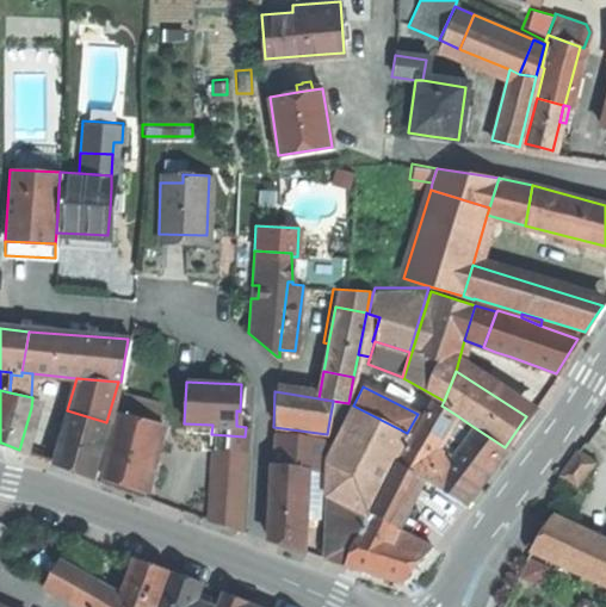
[(116,412),(125,414),(130,396),(121,394),(116,412)]
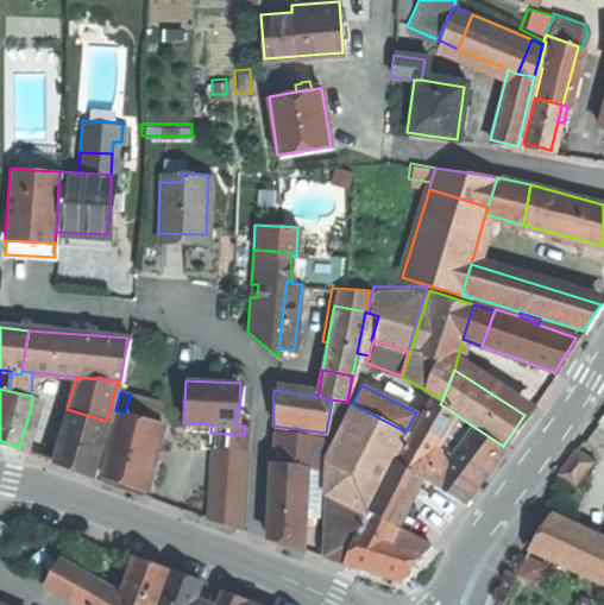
[(130,395),(125,413),(151,420),(157,402),(130,395)]
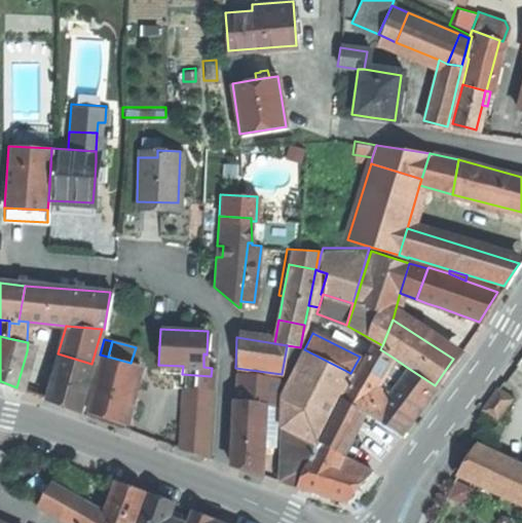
[(340,398),(361,410),(374,386),(379,378),(392,357),(380,349),(371,343),(340,398)]
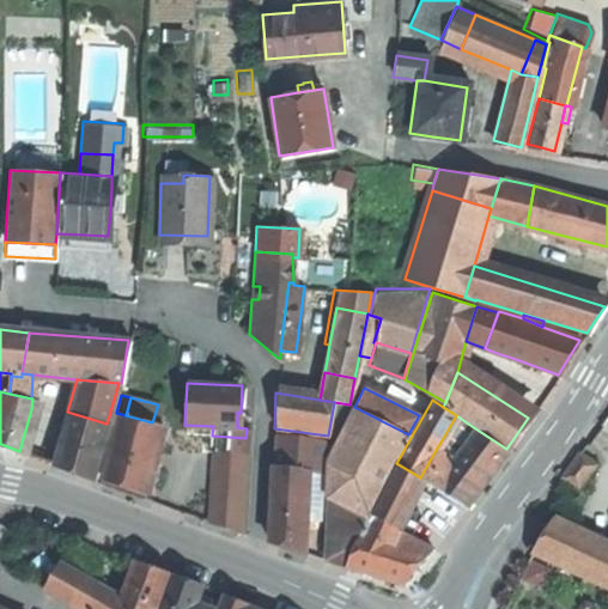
[(369,513),(408,434),(354,407),(326,462),(326,504),(324,556),(345,564),(369,513)]
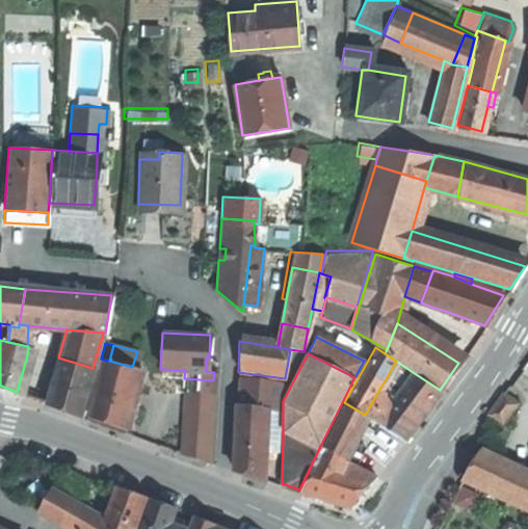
[(63,410),(80,416),(93,368),(58,358),(45,402),(63,410)]
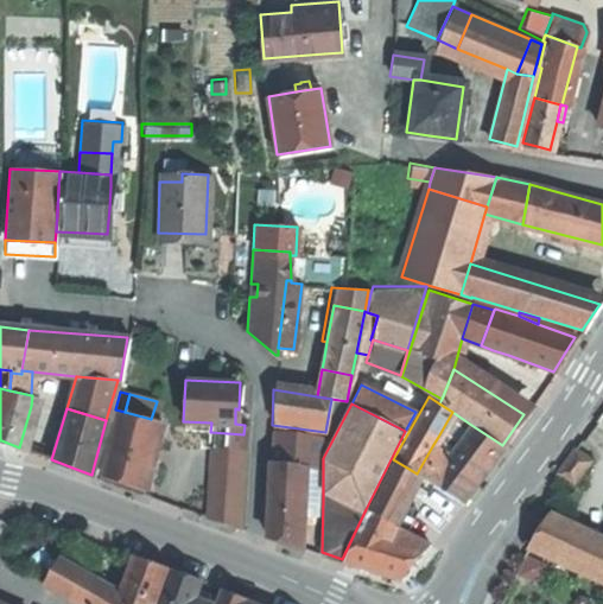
[(151,419),(125,412),(115,409),(100,474),(120,481),(143,489),(159,421),(151,419)]
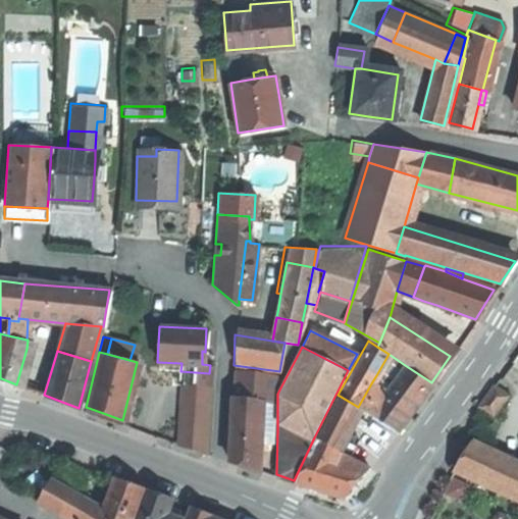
[(367,413),(395,430),(412,408),(431,382),(405,365),(390,384),(383,392),(367,413)]
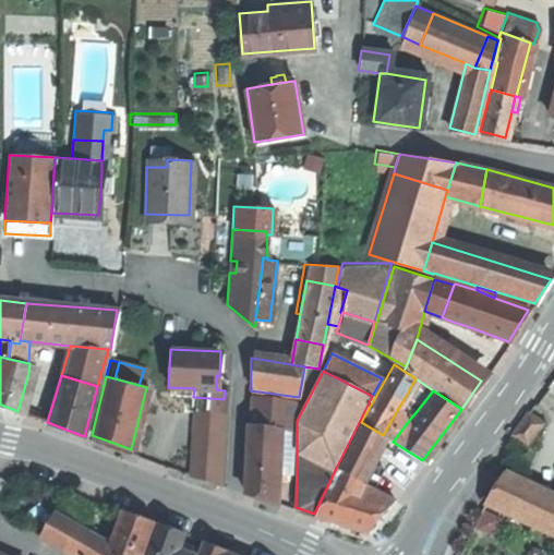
[(249,424),(280,429),(288,430),(292,400),(250,394),(249,410),(249,424)]
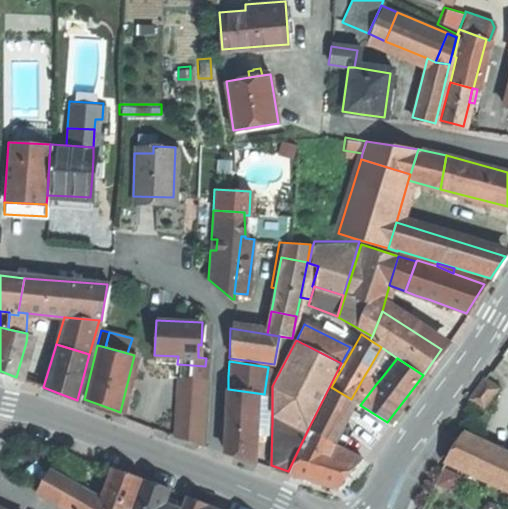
[(177,364),(175,397),(203,399),(205,366),(177,364)]
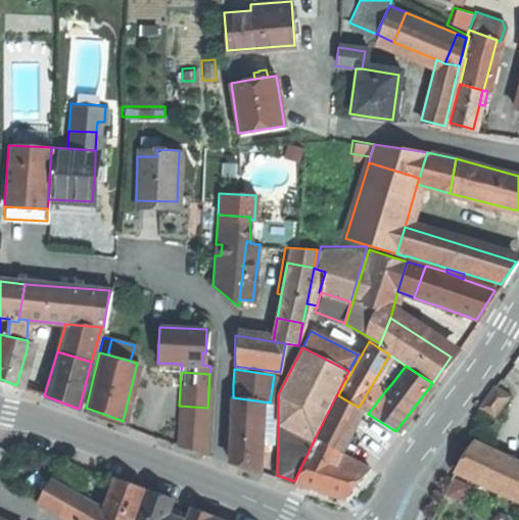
[(479,405),(493,414),(508,393),(493,383),(479,405)]
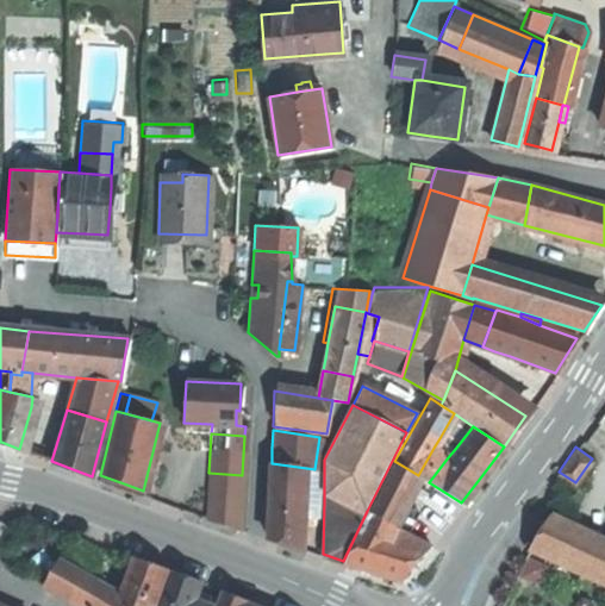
[(418,475),(429,482),(448,457),(434,448),(418,475)]
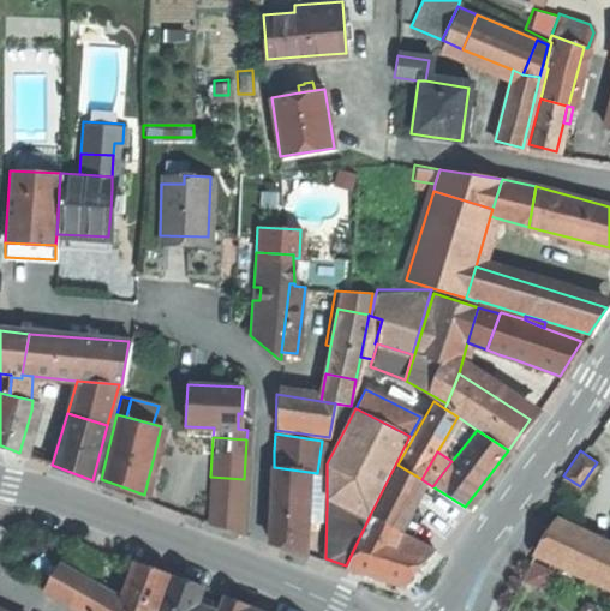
[(371,516),(396,529),(422,479),(398,465),(371,516)]
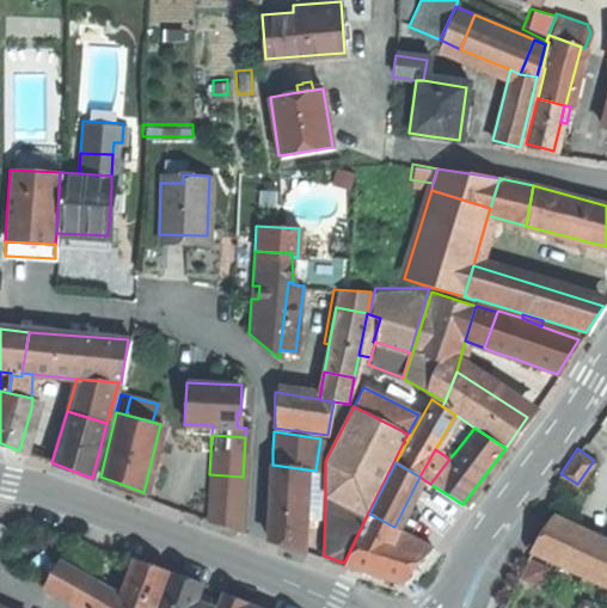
[(269,539),(302,550),(307,470),(273,465),(269,539)]
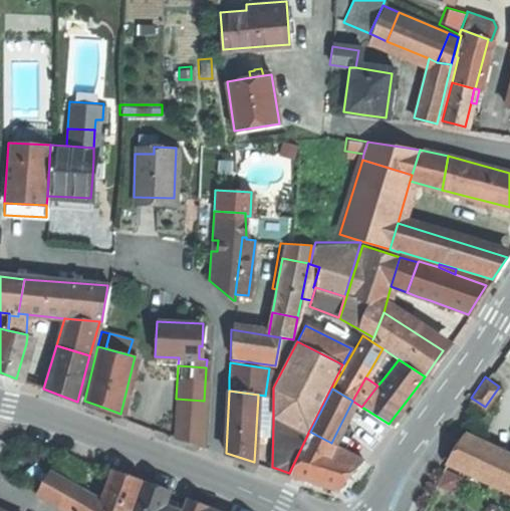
[(175,420),(203,422),(204,401),(176,399),(175,420)]
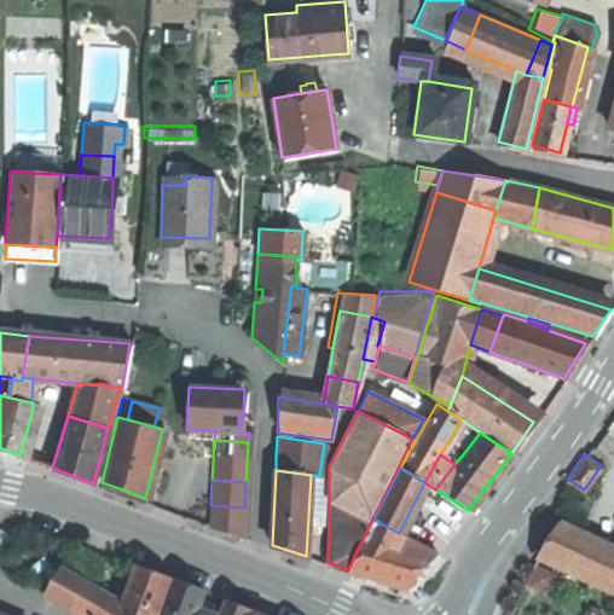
[(210,526),(242,537),(244,508),(210,505),(210,526)]
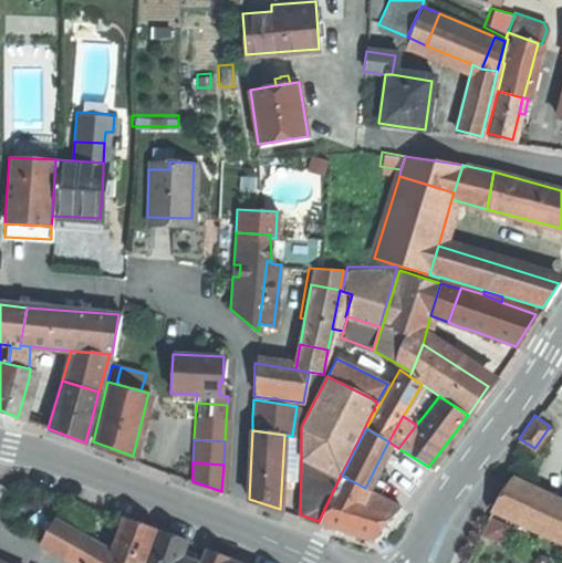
[(319,521),(373,537),(397,506),(365,488),(342,476),(341,475),(319,521)]
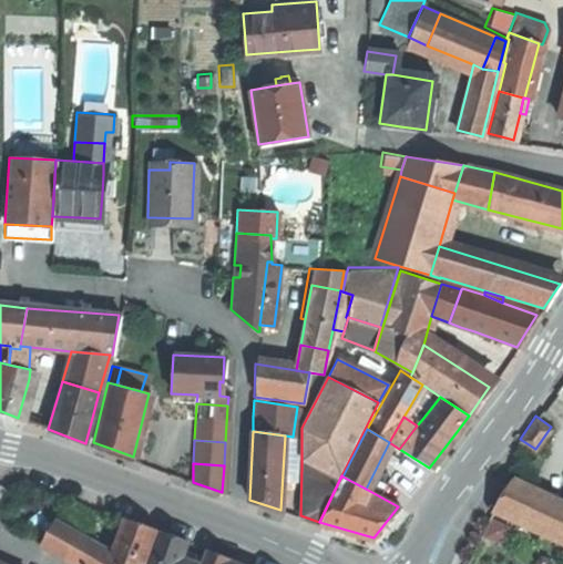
[(492,509),(562,540),(562,508),(509,483),(492,509)]
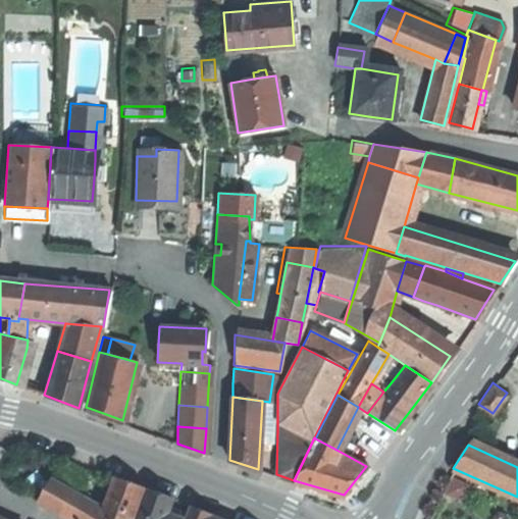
[(54,474),(50,481),(66,490),(70,483),(54,474)]
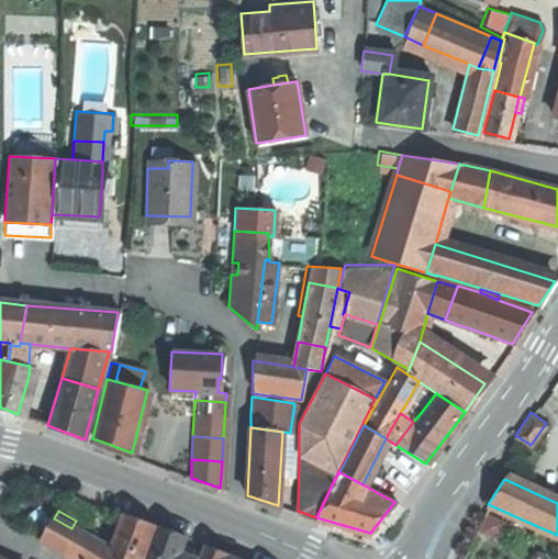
[(501,520),(483,512),(475,532),(493,540),(501,520)]
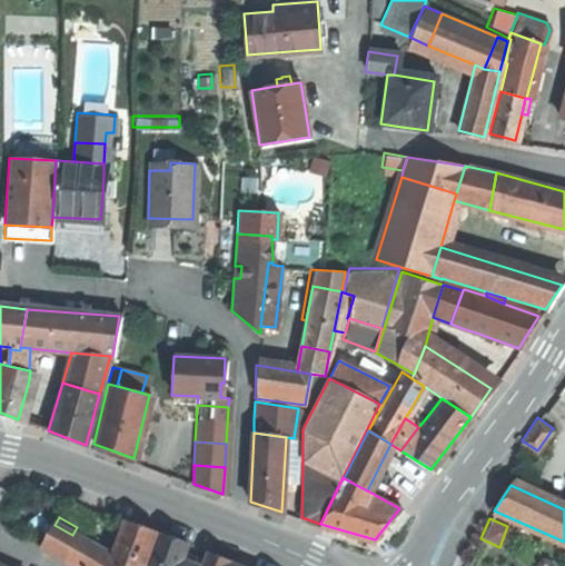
[(110,565),(146,565),(159,530),(128,519),(114,557),(110,565)]
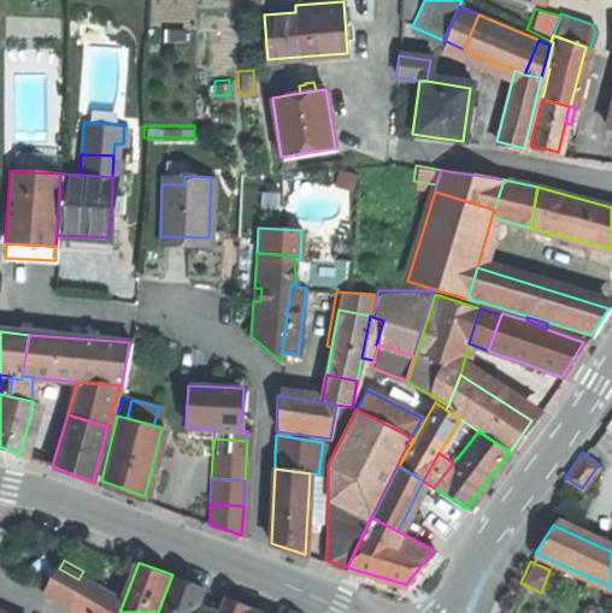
[(47,591),(82,611),(94,588),(86,583),(78,579),(59,569),(47,591)]
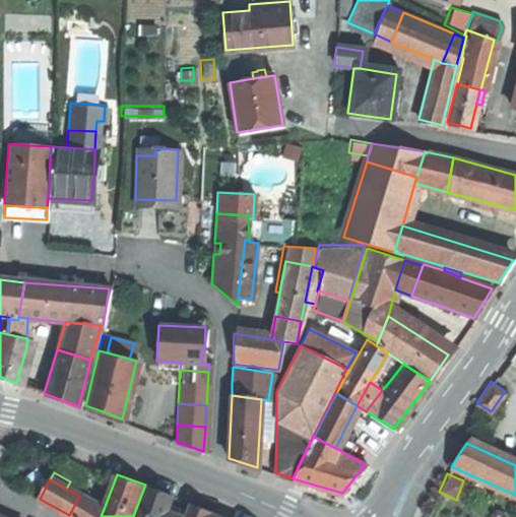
[(76,485),(70,481),(66,489),(72,492),(76,485)]
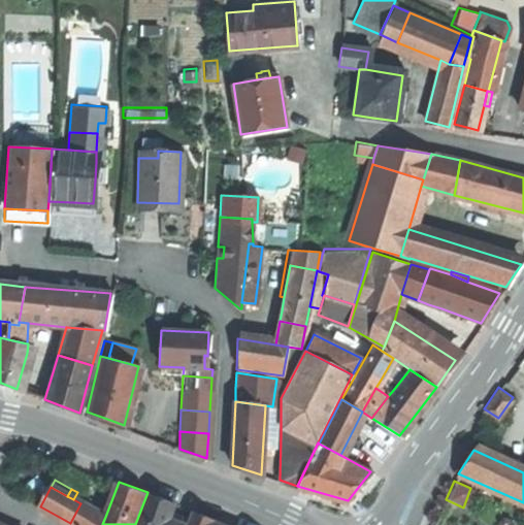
[(151,493),(138,524),(166,524),(170,516),(175,501),(151,493)]
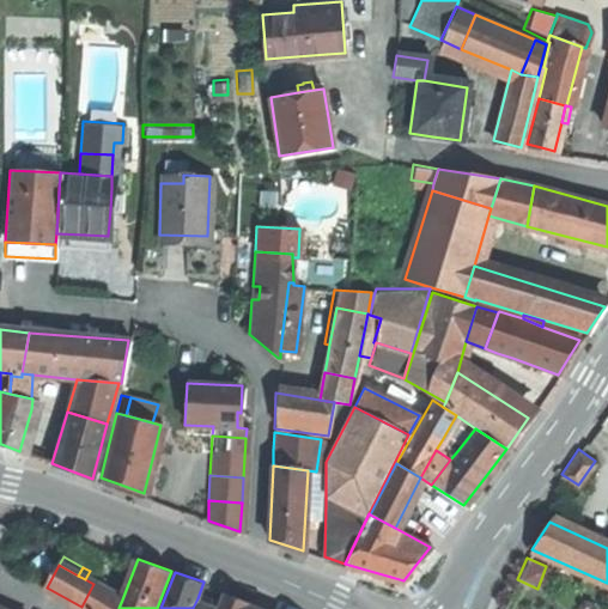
[(84,608),(119,608),(122,600),(93,584),(81,607),(84,608)]
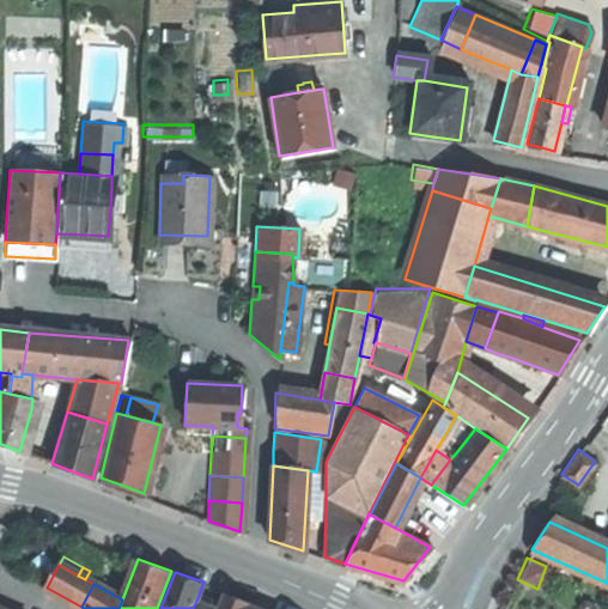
[(217,608),(249,608),(251,602),(224,590),(218,607),(217,608)]
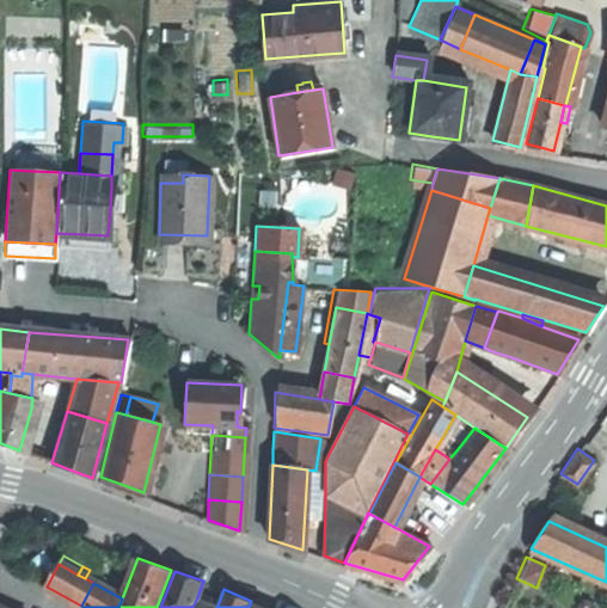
[(197,597),(192,607),(216,607),(218,606),(197,597)]
